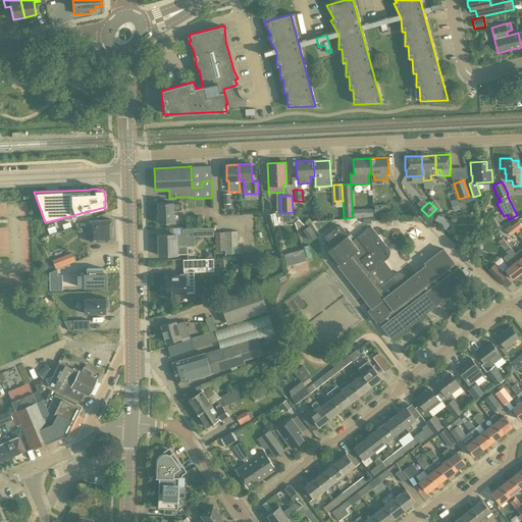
[(159,223),(173,222),(173,211),(181,210),(181,204),(172,204),(172,203),(158,203),(158,213),(156,214),(156,221),(159,222),(159,223)]
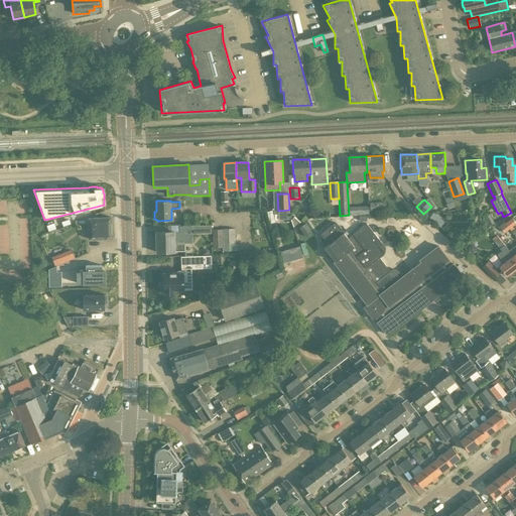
[(89,240),(112,239),(111,218),(88,219),(89,240)]
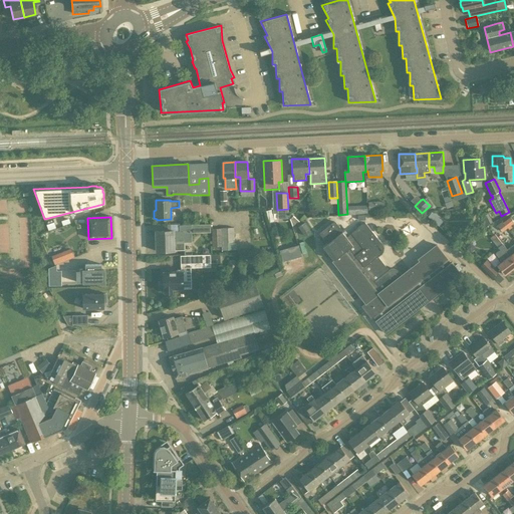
[(506,228),(513,222),(510,217),(502,223),(506,228)]
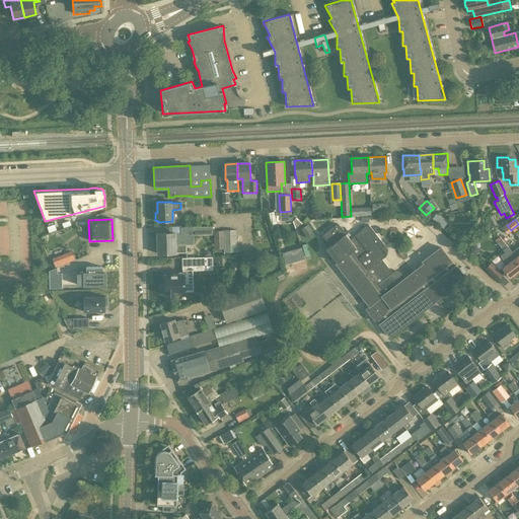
[(323,235),(330,245),(326,248),(370,305),(365,309),(374,321),(377,320),(380,324),(379,324),(388,337),(465,277),(456,266),(454,267),(451,263),(452,262),(441,247),(422,263),(424,265),(405,280),(401,274),(399,273),(397,272),(394,272),(392,273),(381,260),(385,256),(386,253),(387,250),(386,247),(368,225),(350,239),(338,224),(323,235)]
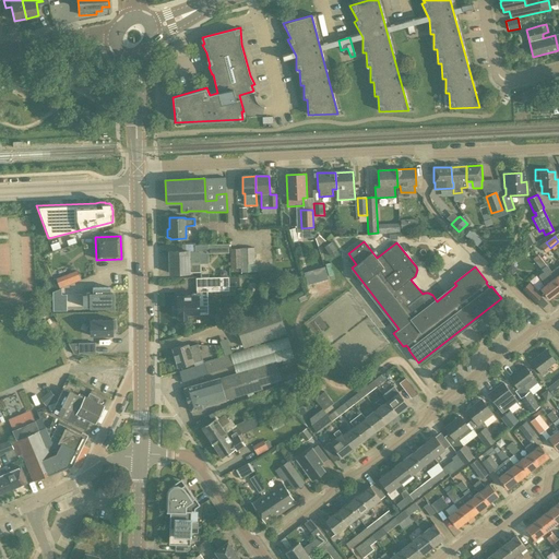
[(337,253),(331,242),(324,247),(331,257),(337,253)]
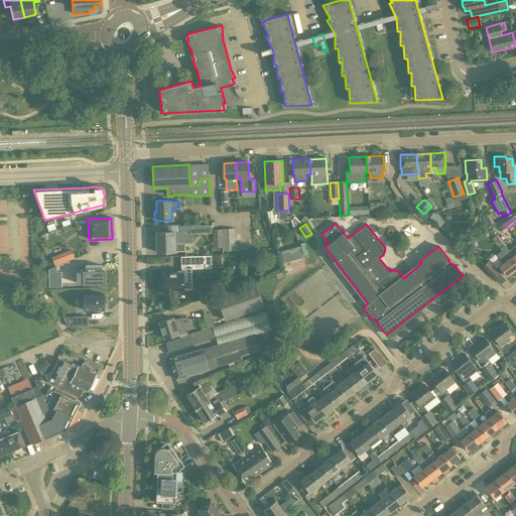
[(179,233),(174,233),(174,232),(156,233),(156,252),(174,252),(174,251),(184,251),(184,244),(192,244),(192,234),(211,234),(211,225),(179,226),(179,233)]
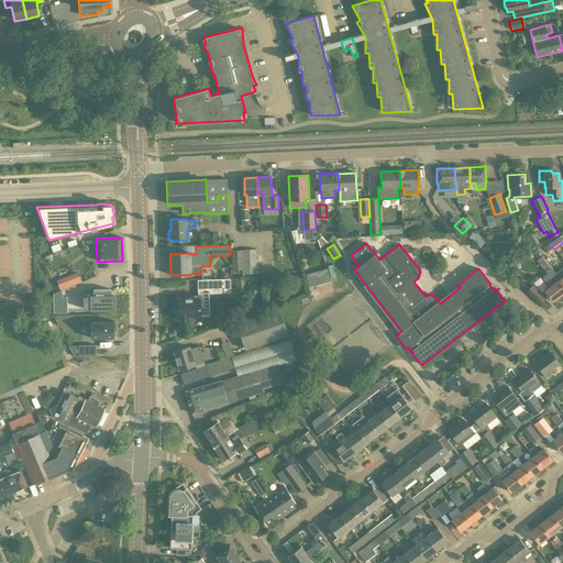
[(256,250),(242,251),(243,271),(243,274),(257,274),(256,250)]
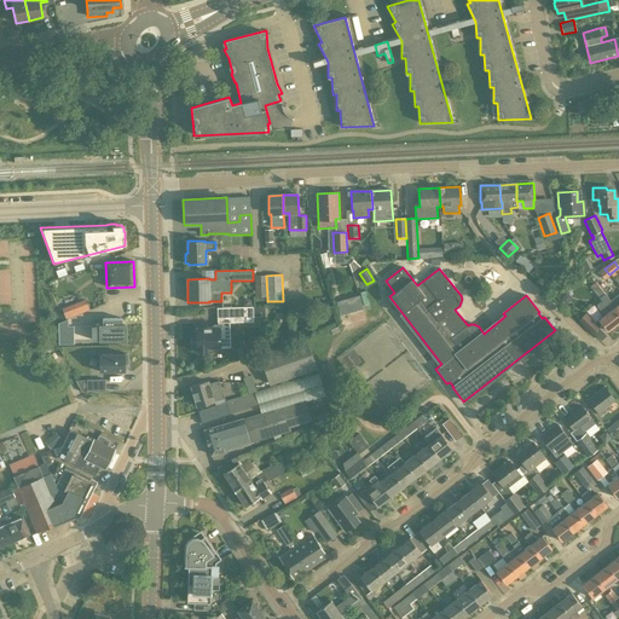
[(256,298),(267,298),(266,276),(255,276),(256,298)]
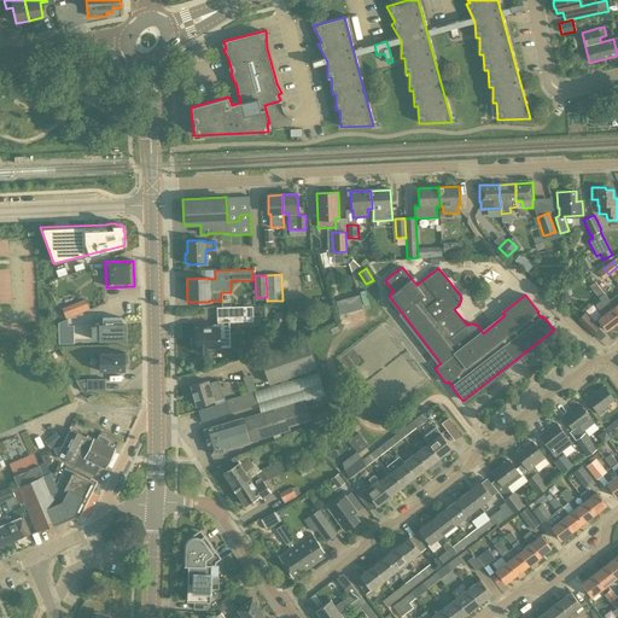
[(599,297),(605,293),(595,280),(589,285),(599,297)]
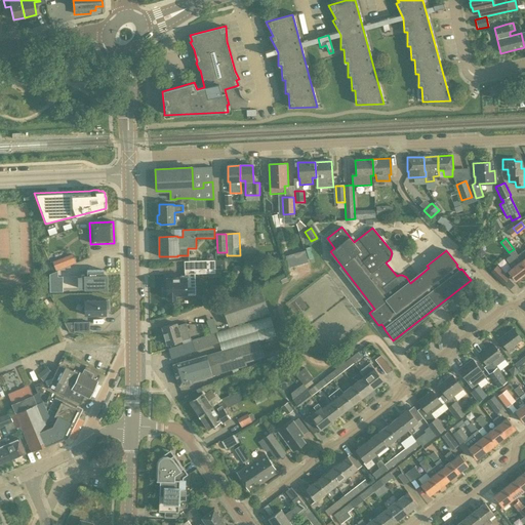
[(515,281),(524,273),(524,268),(520,261),(522,260),(514,249),(509,252),(511,254),(506,258),(513,268),(508,272),(515,281)]
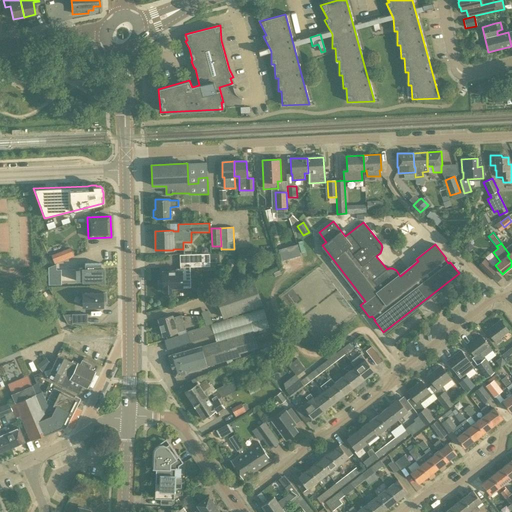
[(279,249),(282,260),(300,255),(297,244),(279,249)]
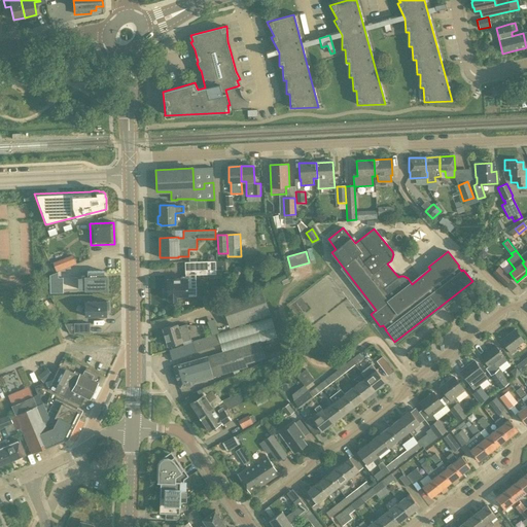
[(72,254),(65,257),(68,267),(76,264),(72,254)]
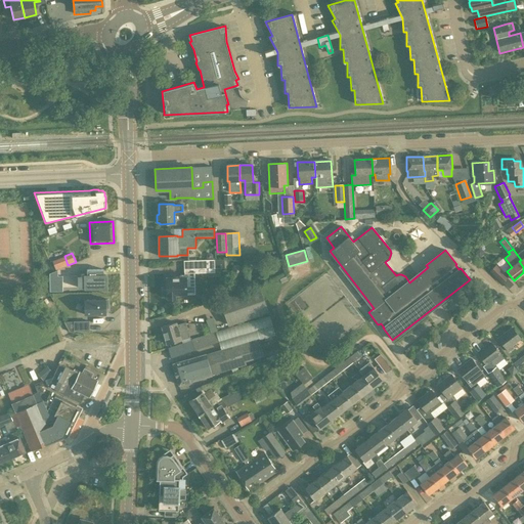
[(184,261),(184,277),(166,277),(167,295),(168,295),(168,299),(175,298),(175,295),(186,295),(185,285),(194,284),(194,273),(214,272),(214,269),(224,268),(224,260),(214,260),(184,261)]
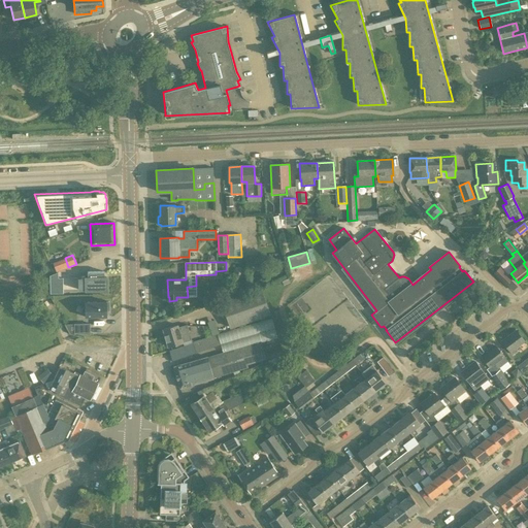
[(500,267),(494,273),(505,285),(512,279),(500,267)]
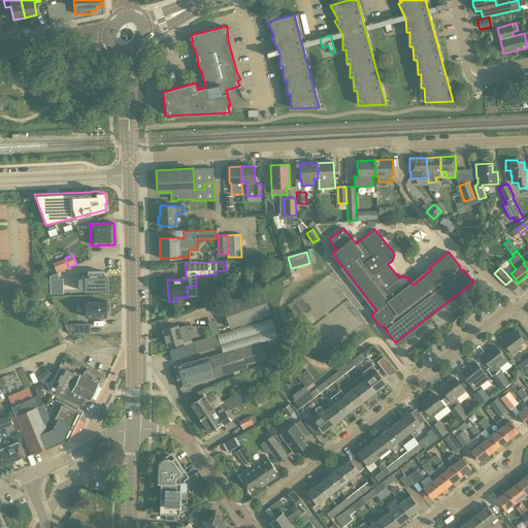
[(104,277),(104,271),(88,272),(88,277),(86,277),(78,278),(78,290),(86,290),(106,290),(106,277),(104,277)]
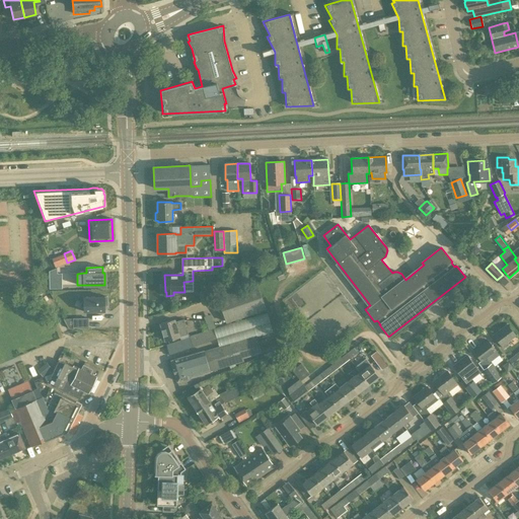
[(48,292),(43,277),(33,281),(39,295),(48,292)]
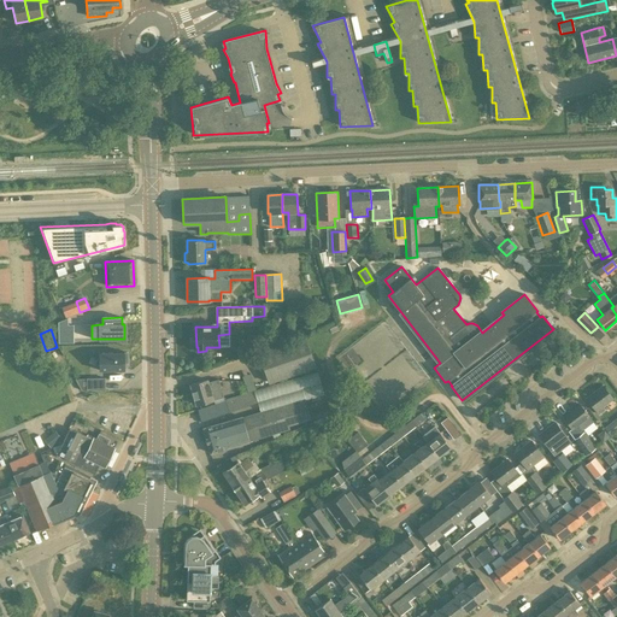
[(269,382),(316,366),(305,336),(259,352),(269,382)]
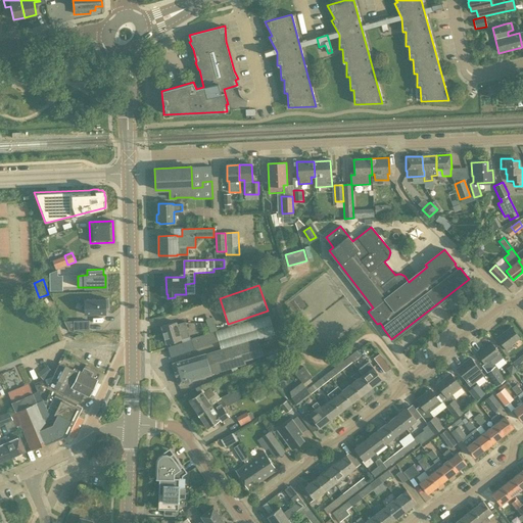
[(108,307),(107,299),(84,299),(84,315),(105,314),(105,307),(108,307)]
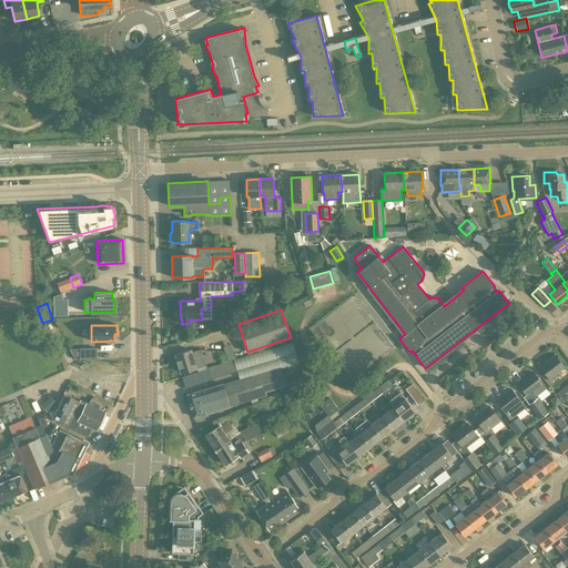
[(80,348),(80,358),(97,359),(97,348),(80,348)]
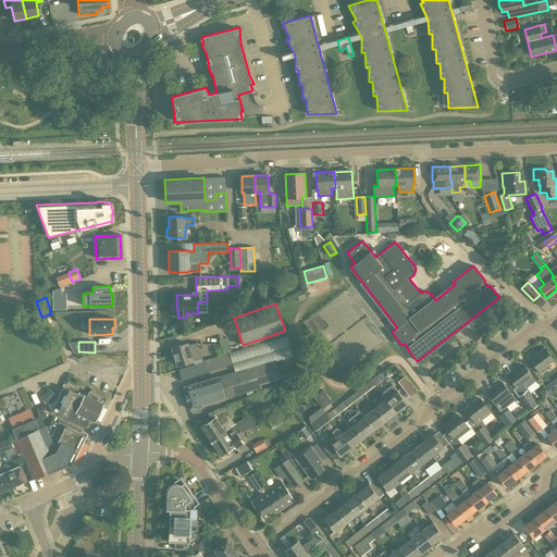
[(197,343),(188,345),(187,343),(172,348),(176,366),(193,361),(193,360),(201,358),(197,343)]
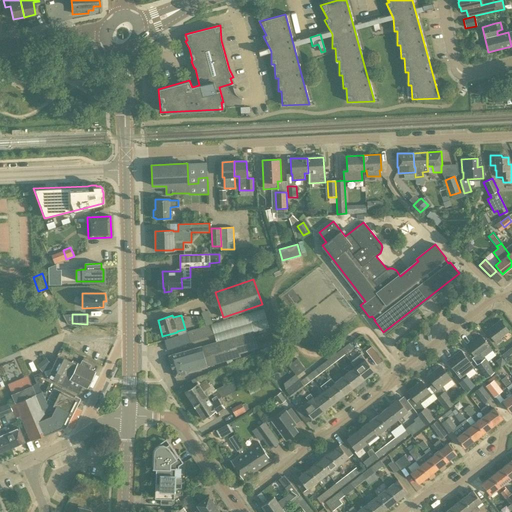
[(499,338),(508,331),(500,320),(487,331),(497,344),(501,341),(499,338)]
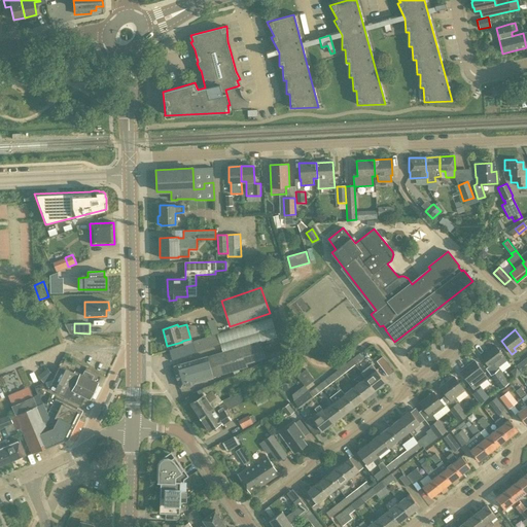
[(213,378),(212,377),(247,365),(246,363),(266,357),(260,341),(232,349),(207,356),(174,366),(180,387),(213,378)]
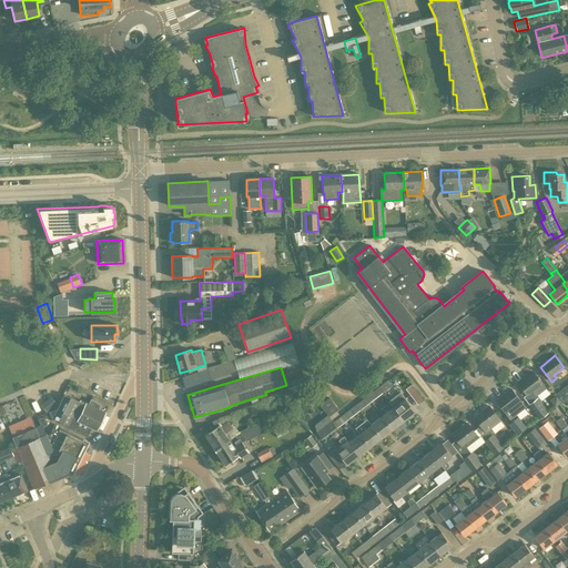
[(185,388),(211,379),(208,368),(182,377),(185,388)]
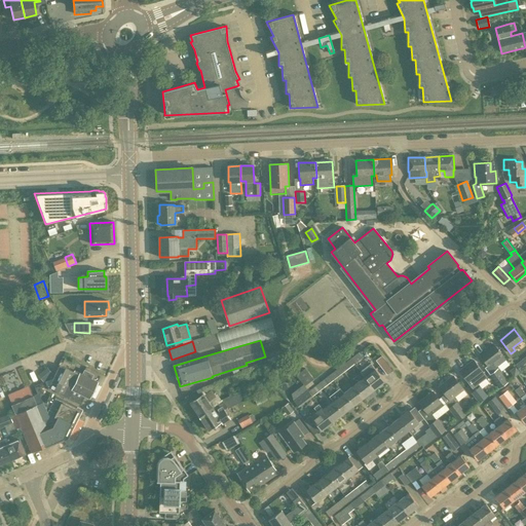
[(502,354),(501,355),(494,345),(480,355),(490,369),(493,366),(495,367),(505,359),(502,354)]
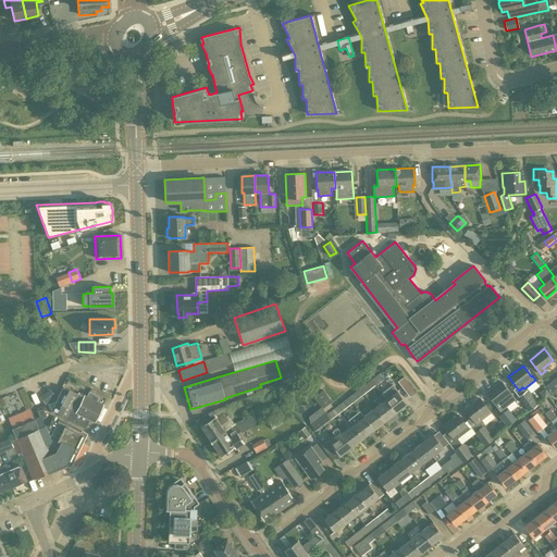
[(375,385),(384,379),(381,373),(371,380),(375,385)]
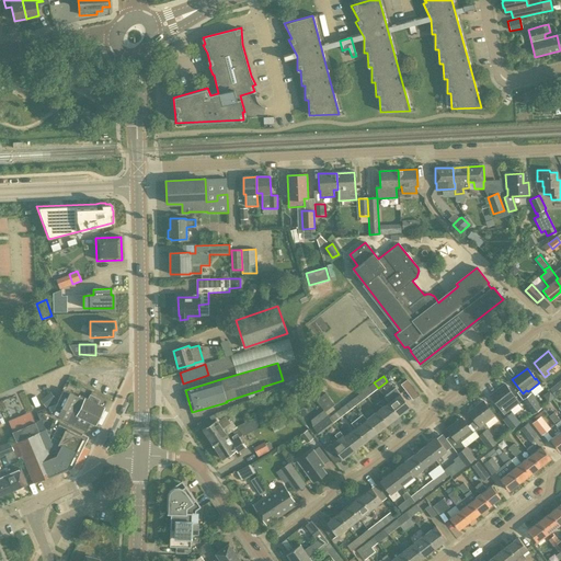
[(400,384),(404,389),(410,385),(405,379),(400,384)]
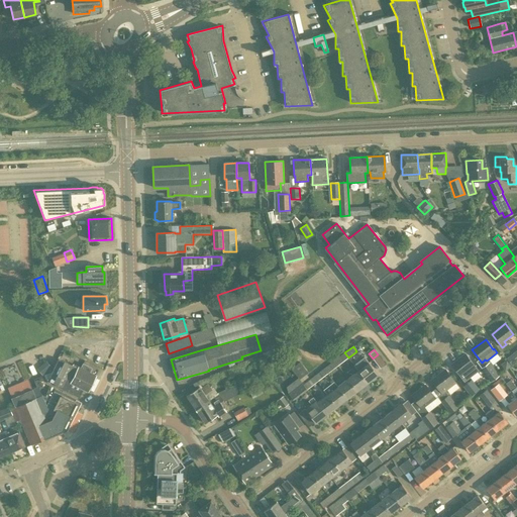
[(511,366),(516,360),(516,349),(506,358),(511,366)]
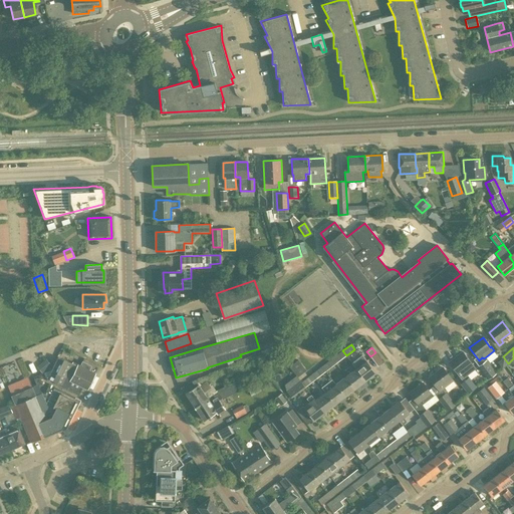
[(335,363),(346,355),(342,350),(332,358),(335,363)]
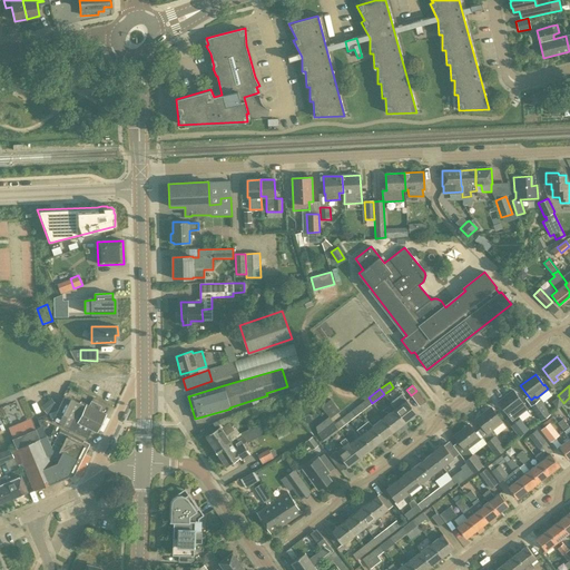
[(511,410),(521,402),(513,391),(498,402),(509,416),(513,413),(511,410)]
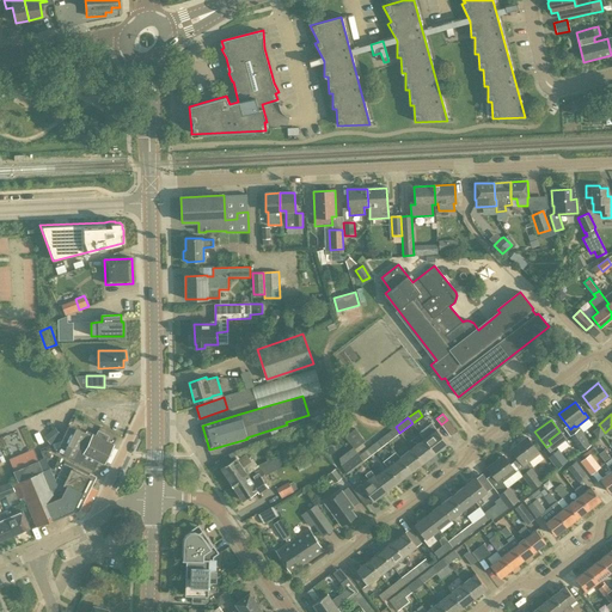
[(114,445),(105,441),(108,436),(98,432),(96,436),(87,432),(87,433),(69,424),(55,452),(80,464),(84,454),(104,464),(114,445)]
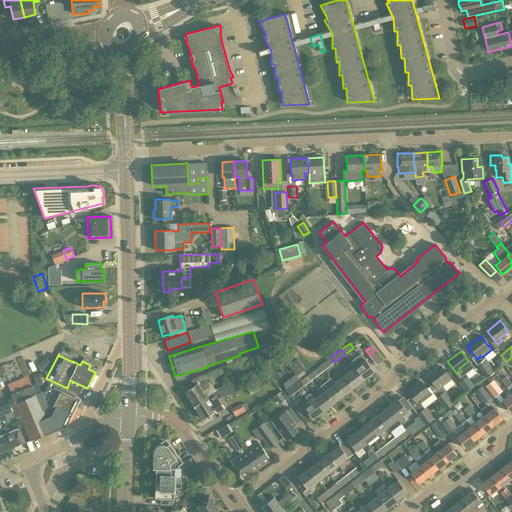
[(324,370),(334,362),(331,357),(321,365),(324,370)]
